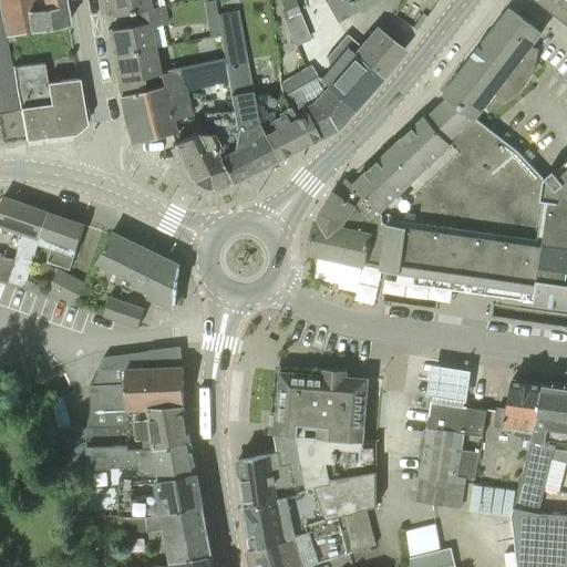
[(66,24),(62,0),(0,0),(0,1),(1,4),(3,18),(6,31),(7,34),(66,24)]
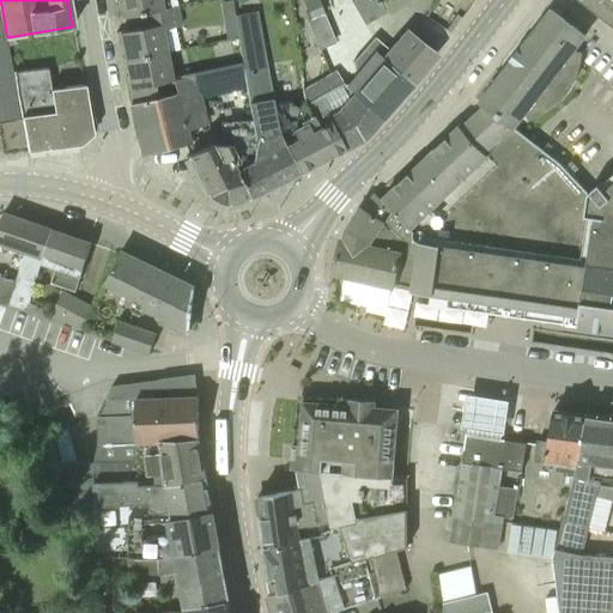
[(139,13),(163,8),(161,0),(117,0),(121,17),(139,14),(139,13)]
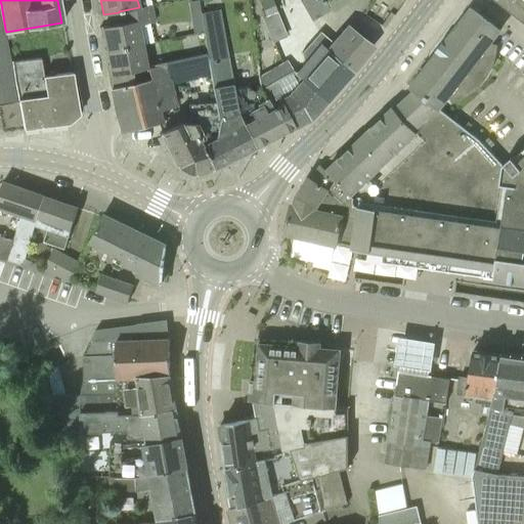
[(199,0),(197,0),(188,1),(190,15),(201,14),(199,0)]
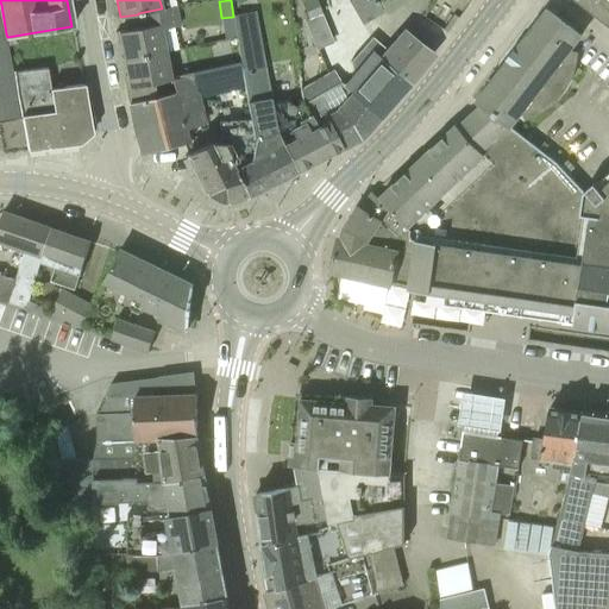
[(321,11),(316,0),(308,0),(302,2),(307,17),(321,11)]
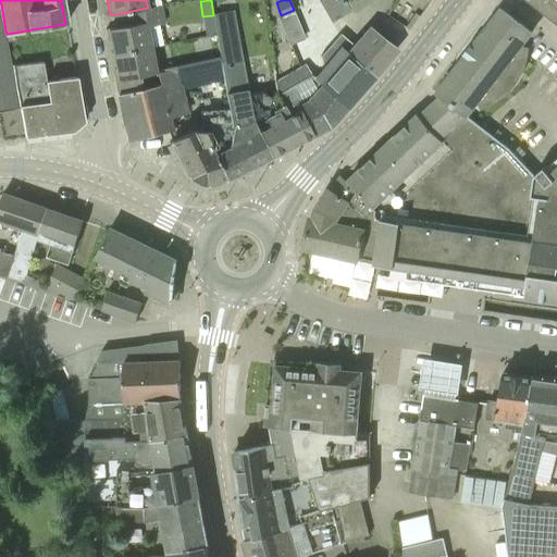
[(324,0),(319,3),(327,21),(351,9),(346,0),(324,0)]
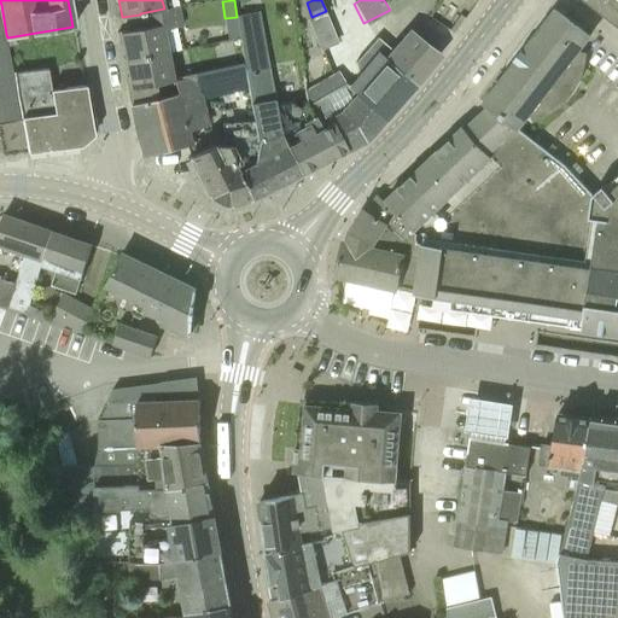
[(414,0),(384,0),(390,10),(391,12),(414,0)]
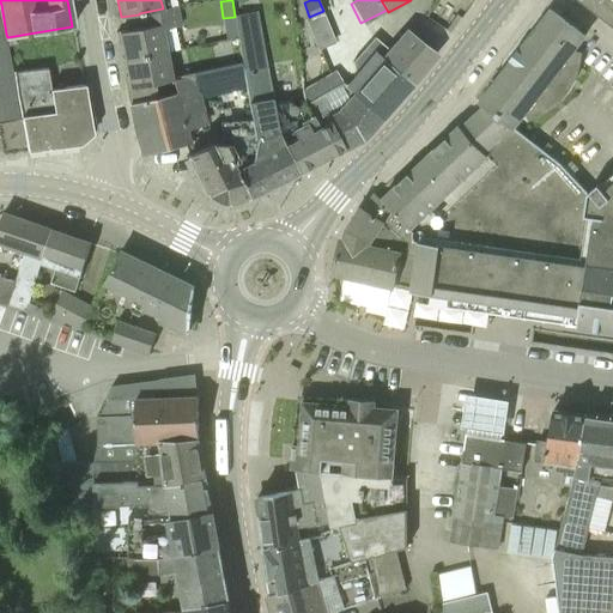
[(612,0),(588,0),(612,18),(612,0)]
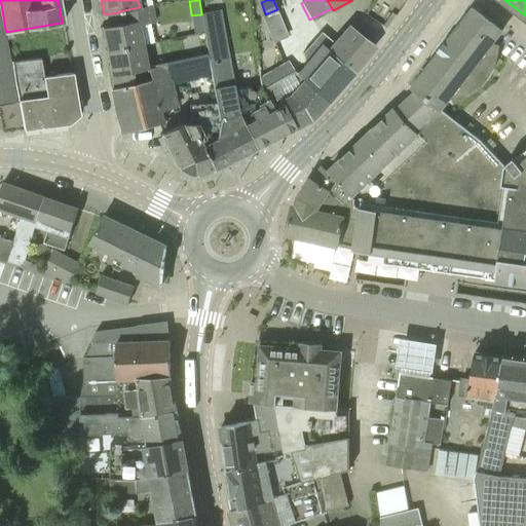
[(107,51),(143,44),(139,26),(155,22),(152,5),(140,7),(119,11),(119,12),(121,24),(110,26),(100,27),(101,33),(103,32),(107,51)]
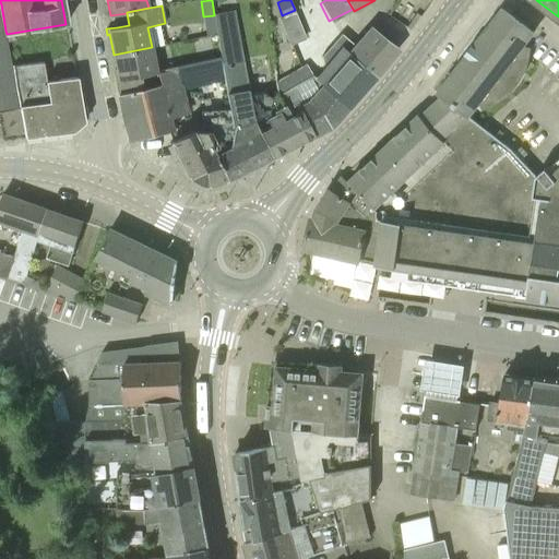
[(523,46),(534,32),(503,8),(437,93),(440,95),(441,96),(468,117),(470,116),(479,103),(483,102),(485,106),(487,105),(489,104),(499,97),(508,92),(510,88),(513,85),(518,80),(521,73),(523,68),(525,61),(526,56),(527,50),(523,49),(523,46)]
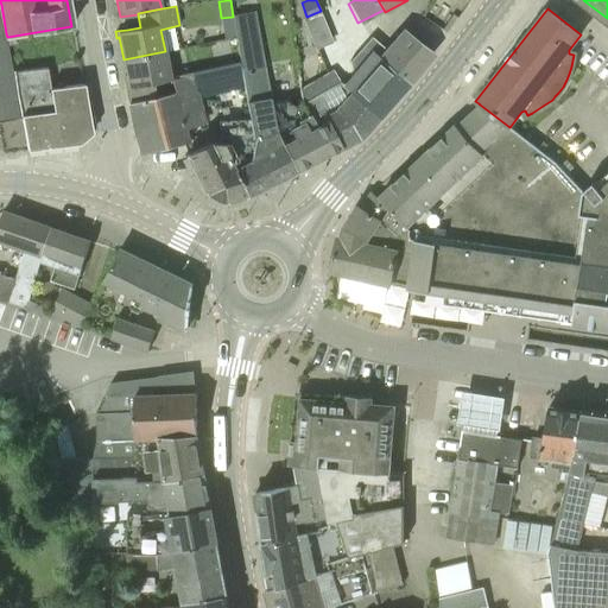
[(257,13),(233,17),(240,62),(242,81),(249,119),(252,146),(252,158),(252,163),(234,170),(247,195),(248,196),(296,171),(296,170),(278,137),(271,102),(257,13)]
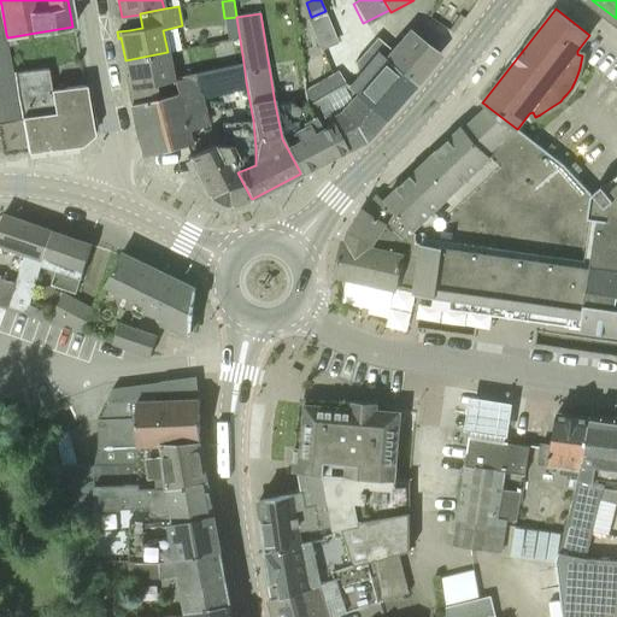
[(417,83),(440,53),(411,30),(392,52),(386,59),(416,82),(417,83)]
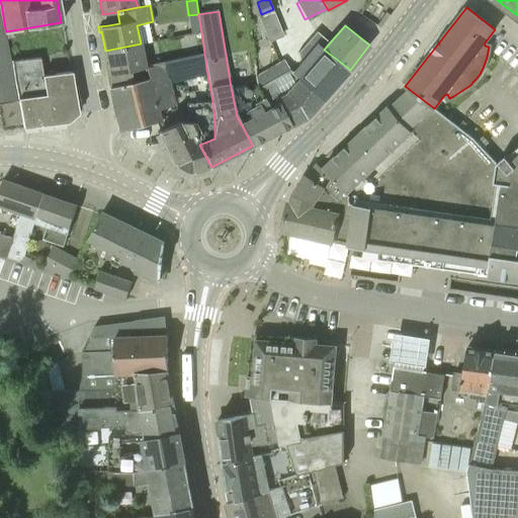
[(329,44),(316,31),(300,48),(301,69),(304,70),(296,78),(323,99),(349,69),(324,50),(329,44)]
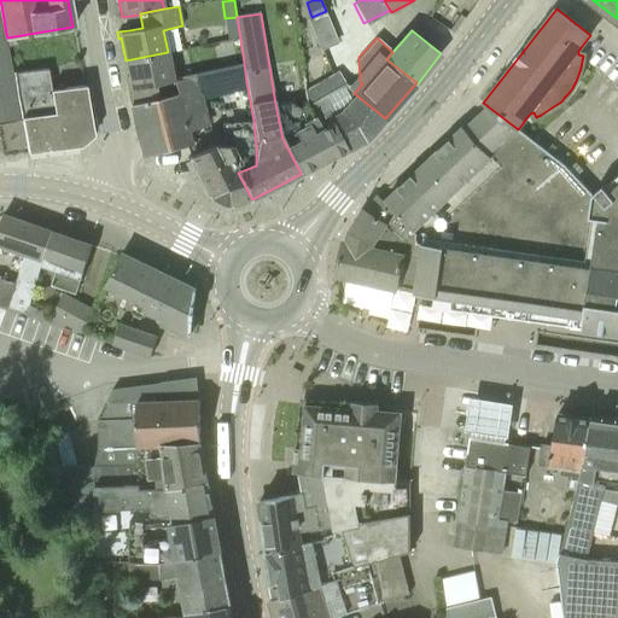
[(0,63),(12,62),(10,47),(0,48),(0,63)]
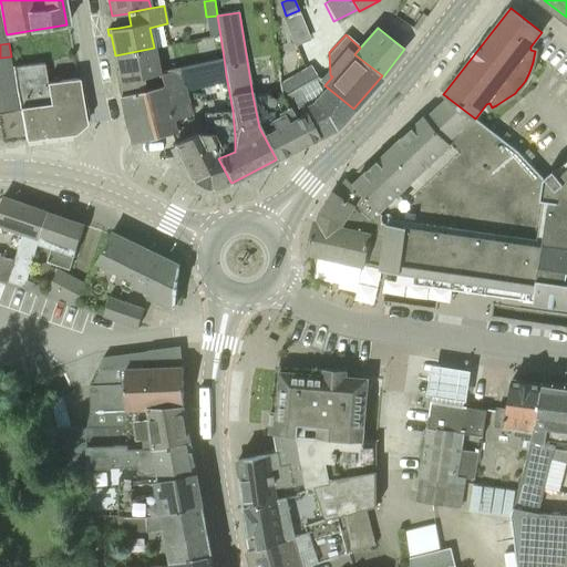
[(142,78),(158,74),(154,48),(115,55),(120,75),(117,76),(121,96),(146,91),(142,78)]
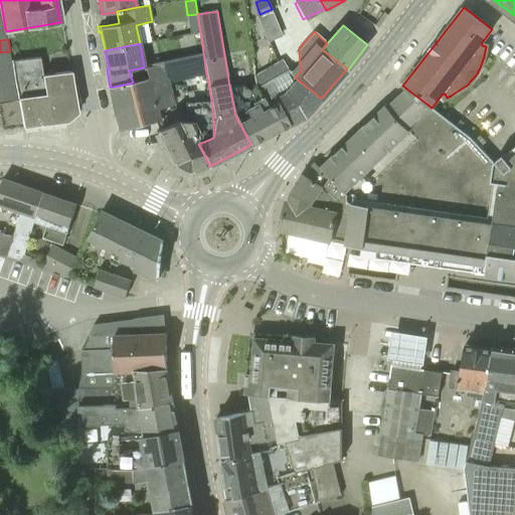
[(12,62),(10,51),(0,52),(0,65),(13,63),(12,62)]
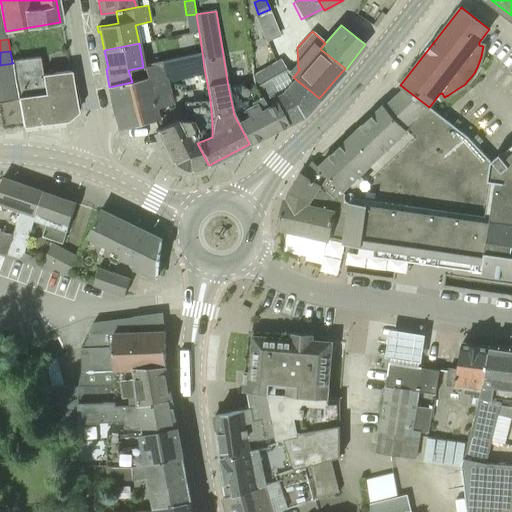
[(190,71),(204,68),(202,52),(187,55),(190,71)]
